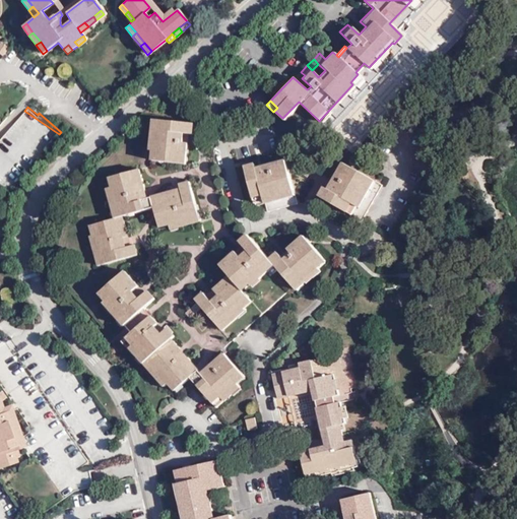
[(191,133),(192,124),(150,120),(147,149),(151,150),(150,160),(183,164),(185,142),(181,142),(182,133),(191,133)]
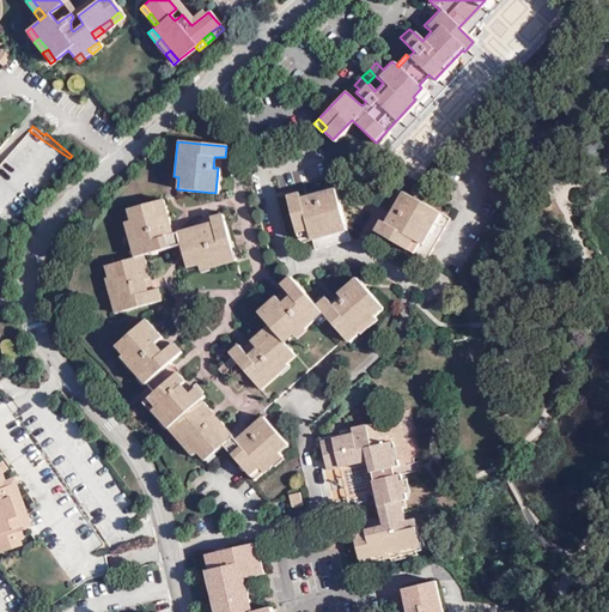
[(348,238),(333,188),(288,201),(297,232),(309,231),(315,248),(348,238)]
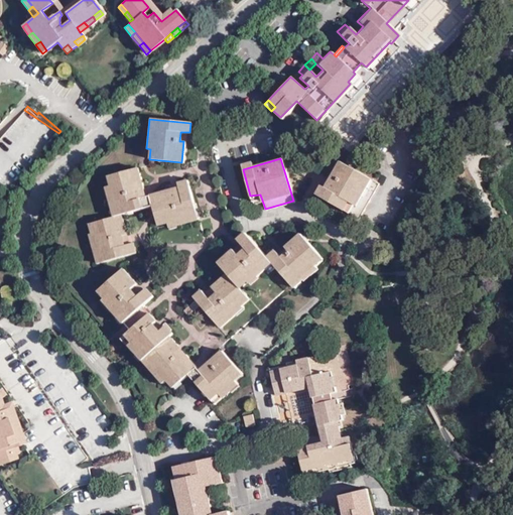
[(302,173),(308,165),(300,160),(294,169),(302,173)]
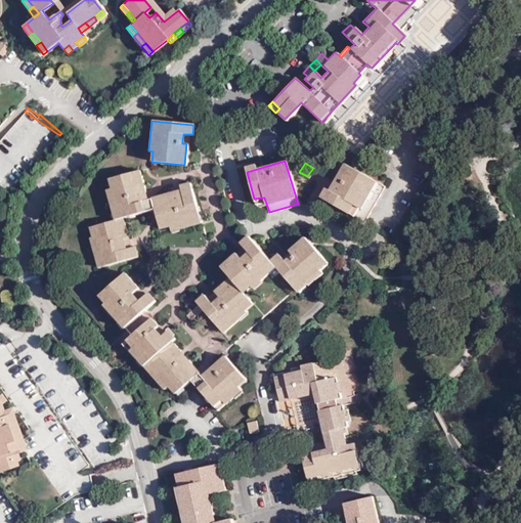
[(372,195),(379,184),(342,164),(328,188),(324,186),(319,197),(363,221),(376,198),(372,195)]
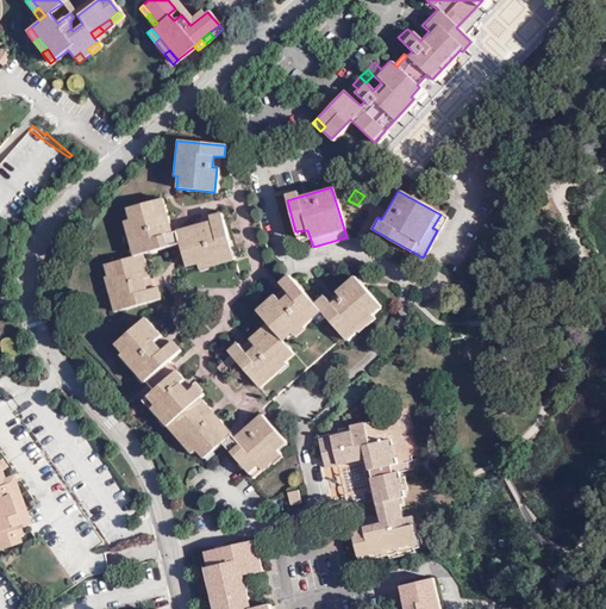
[(158,198),(124,206),(125,221),(119,221),(130,255),(174,242),(167,222),(158,198)]
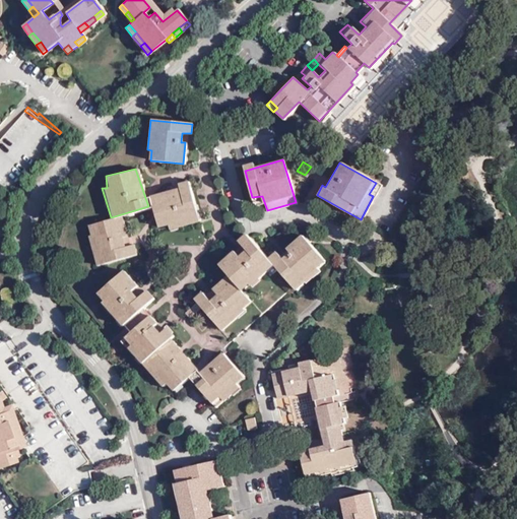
[(173,190),(149,196),(158,226),(167,225),(168,231),(199,222),(186,182),(176,182),(175,189),(173,190)]
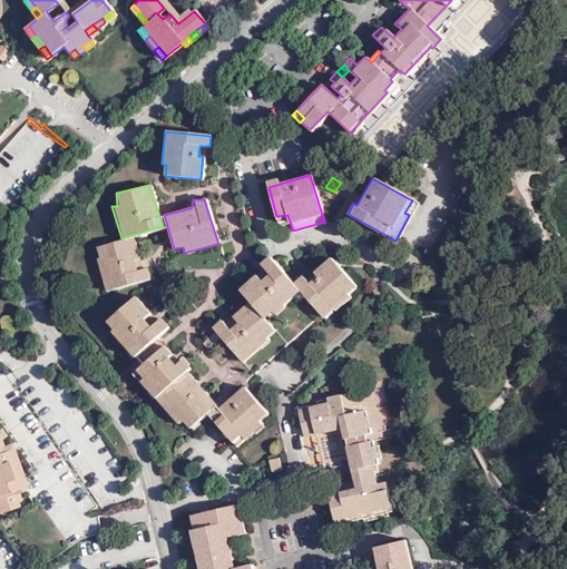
[(417,204),(412,200),(404,213),(409,215),(417,204)]
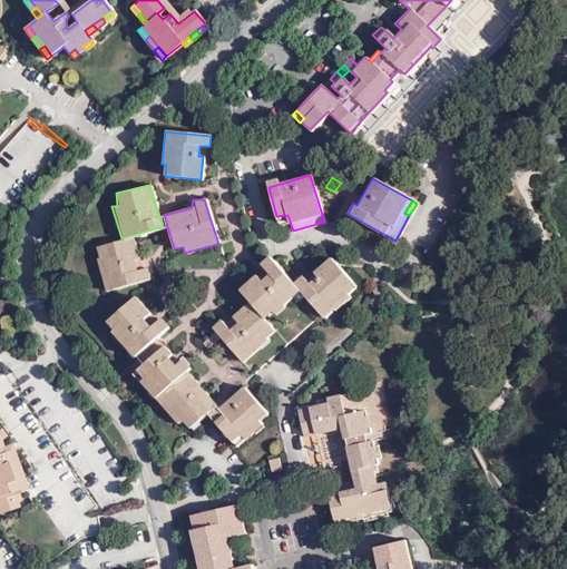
[(133,237),(94,246),(106,291),(148,280),(147,268),(139,268),(137,256),(133,237)]
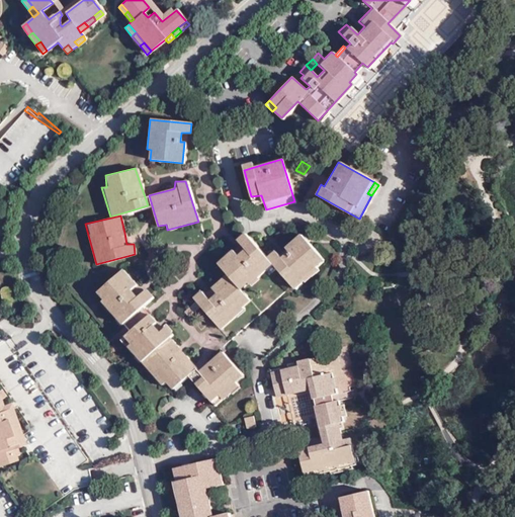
[(266,256),(293,288),(323,262),(299,235),(275,252),(271,252),(266,256)]
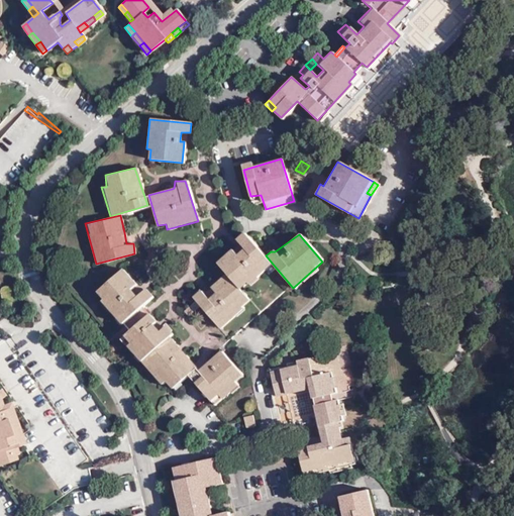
[(234,247),(215,263),(239,288),(269,263),(242,235),(234,241),(237,245),(234,247)]
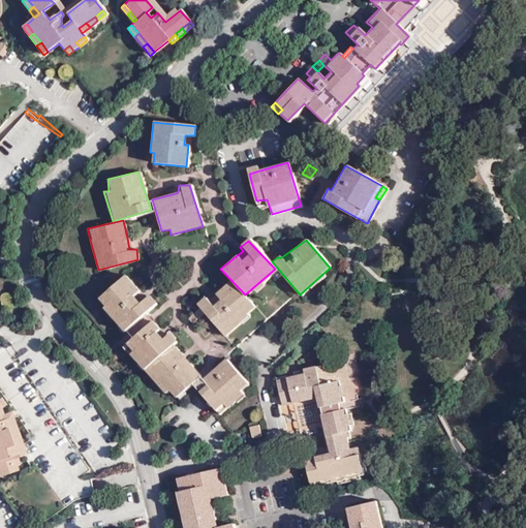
[(135,296),(140,291),(125,276),(99,299),(106,307),(104,309),(125,331),(153,307),(145,299),(142,302),(135,296)]
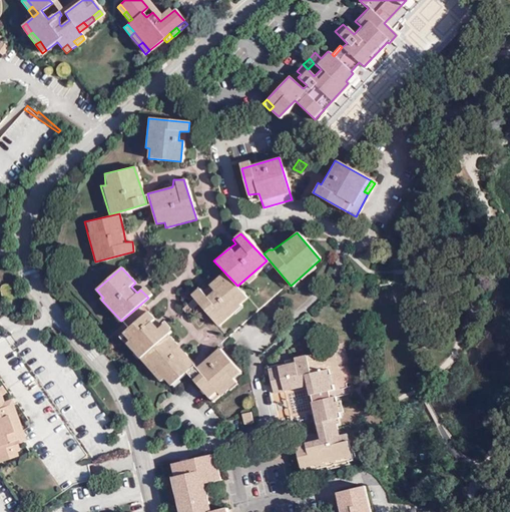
[(190,297),(217,326),(246,298),(220,275),(204,289),(201,291),(198,288),(190,297)]
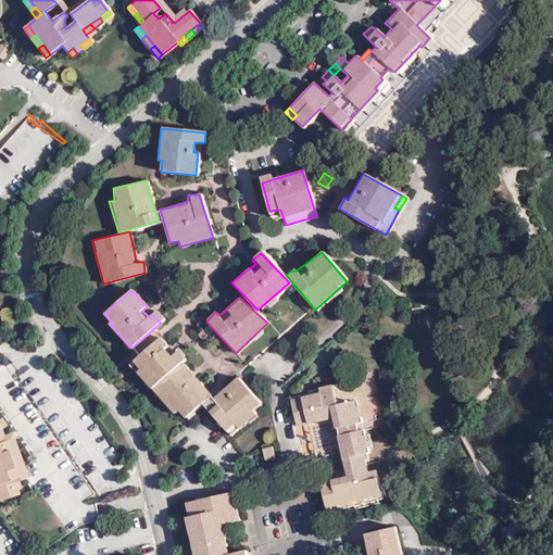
[(149,310),(147,306),(142,311),(149,317),(152,314),(149,310)]
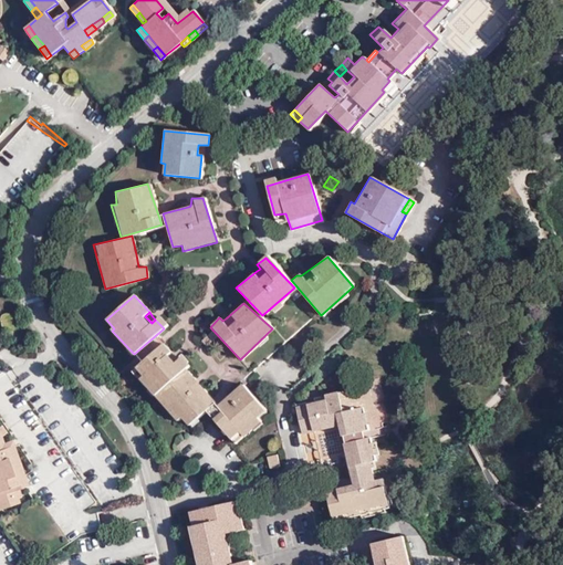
[(175,355),(160,343),(129,372),(153,395),(187,364),(175,355)]
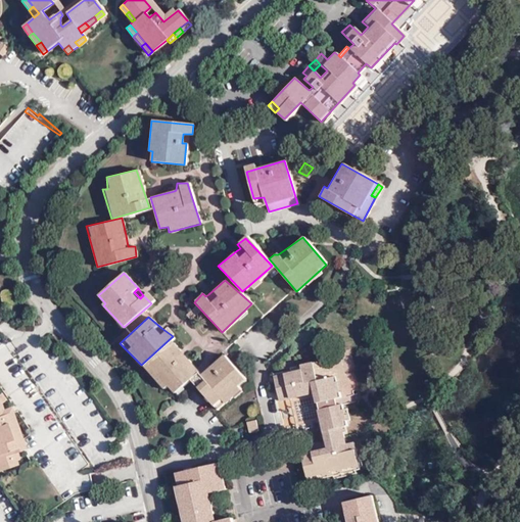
[(170,345),(142,368),(162,389),(166,387),(173,392),(196,372),(179,354),(170,345)]
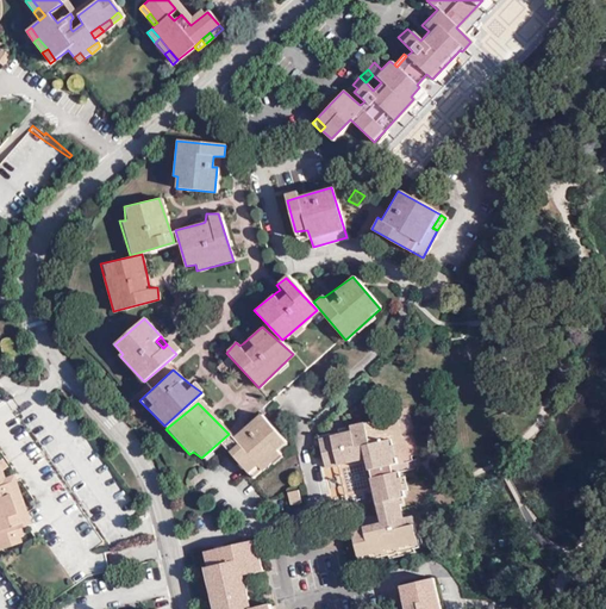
[(373,415),(373,417),(376,416),(379,426),(387,424),(391,441),(401,439),(394,410),(373,415)]
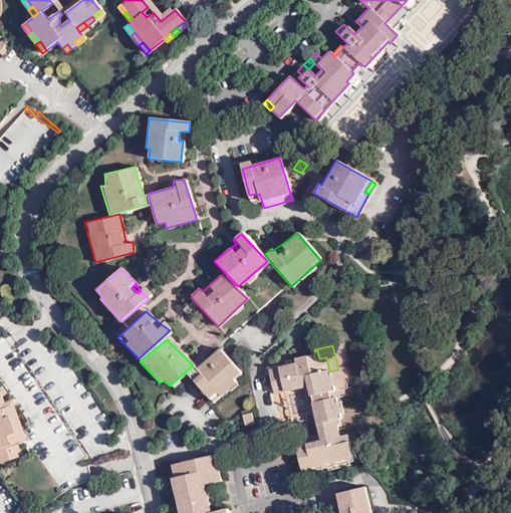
[(239,373),(216,349),(200,363),(187,375),(213,402),(235,382),(233,378),(239,373)]
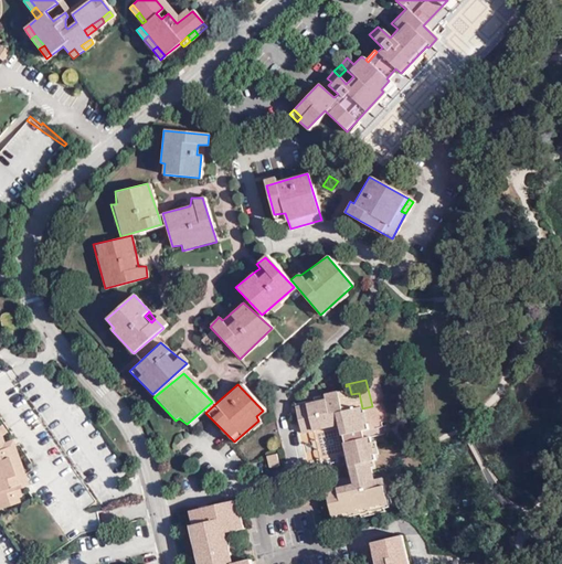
[(340,415),(345,431),(360,427),(367,426),(362,408),(359,393),(351,394),(349,385),(346,386),(311,394),(311,397),(294,402),(300,431),(319,426),(318,419),(340,415)]
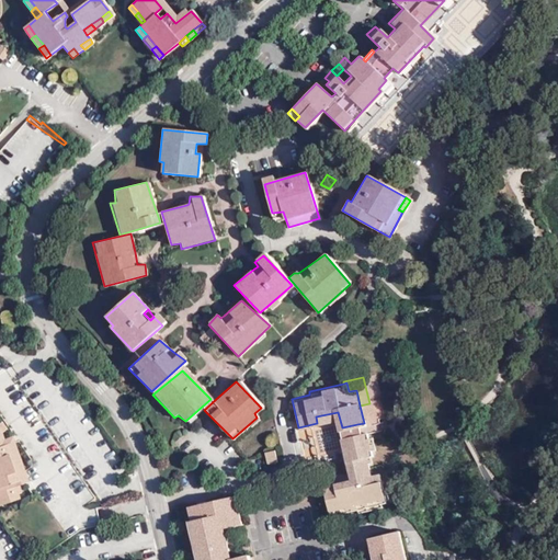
[(342,427),(344,436),(360,433),(357,424),(342,427)]
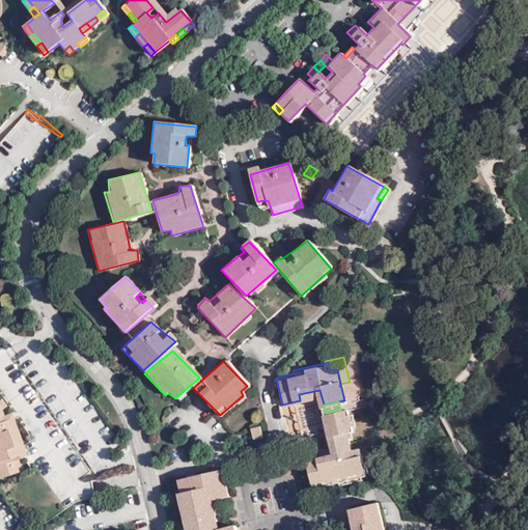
[(340,410),(326,413),(333,444),(330,446),(331,451),(304,457),(310,486),(362,474),(356,447),(350,448),(344,431),(351,429),(345,409),(340,410)]
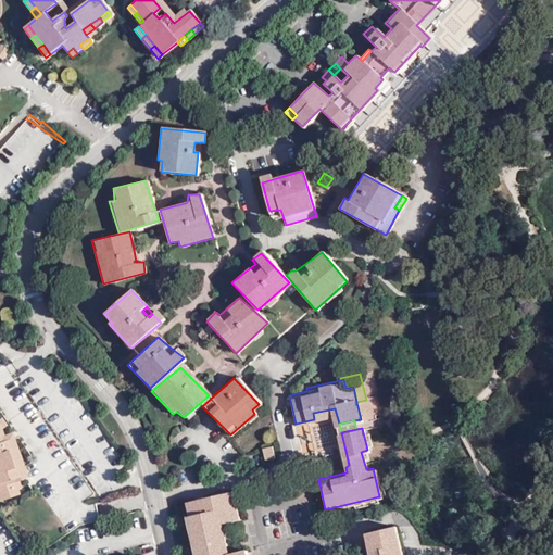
[(0,499),(12,494),(7,478),(15,476),(1,439),(0,439),(0,499)]
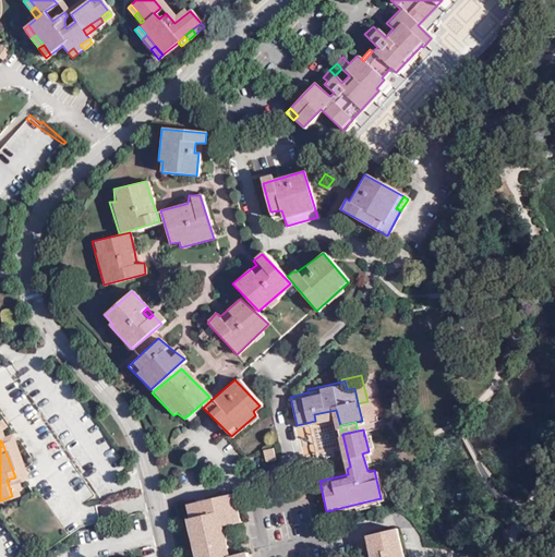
[(274,459),(272,449),(263,450),(265,461),(274,459)]
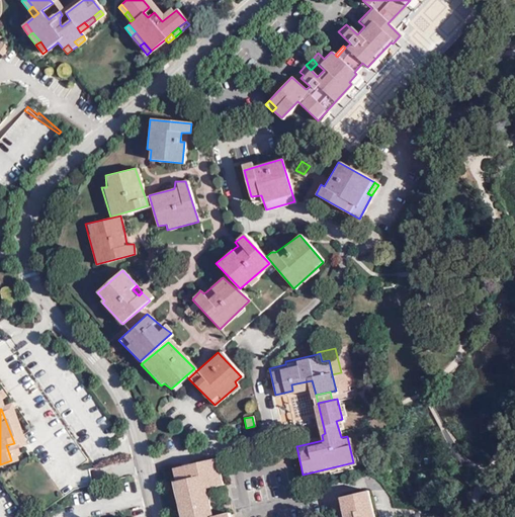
[(226,516),(226,514),(215,516),(208,516),(202,490),(219,486),(212,459),(169,470),(171,482),(169,482),(177,516),(226,516)]
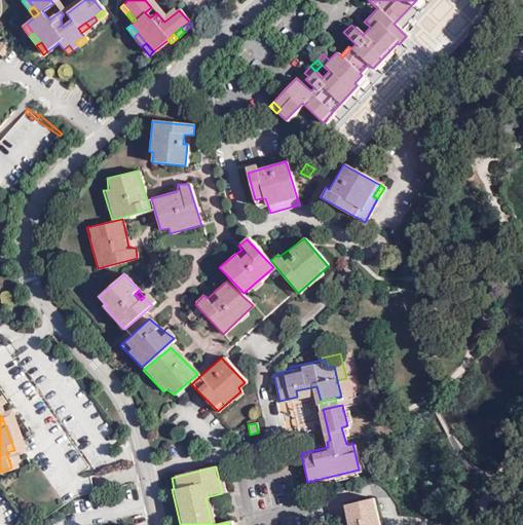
[(378,524),(372,497),(343,504),(347,524),(378,524)]
